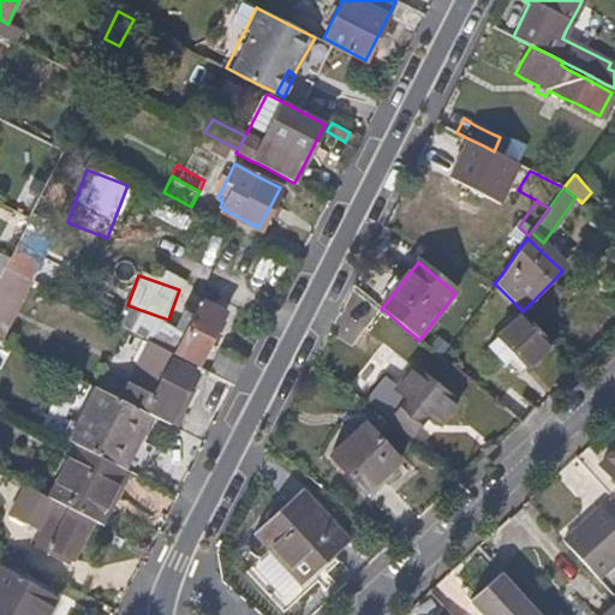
[(209,341),(224,314),(204,304),(195,298),(186,314),(183,314),(175,328),(178,330),(177,334),(169,346),(173,348),(187,357),(199,363),(209,341)]
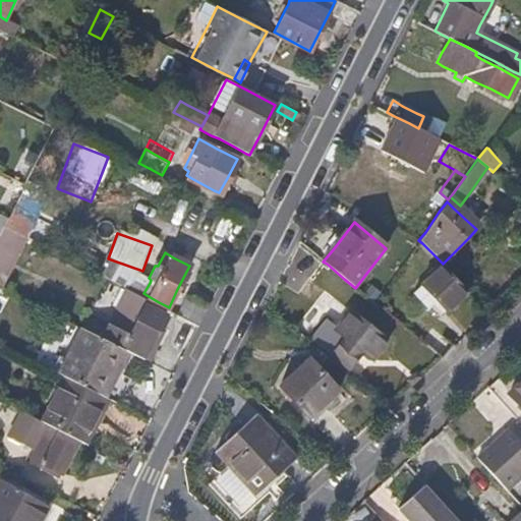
[(466,290),(454,278),(443,265),(443,264),(436,271),(426,279),(422,283),(419,286),(426,292),(435,300),(441,308),(445,311),(450,306),(456,300),(466,290)]
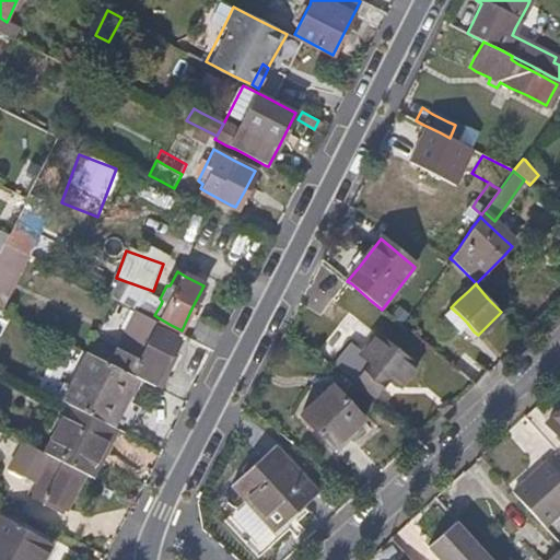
[(144,312),(152,300),(133,289),(127,302),(144,312)]
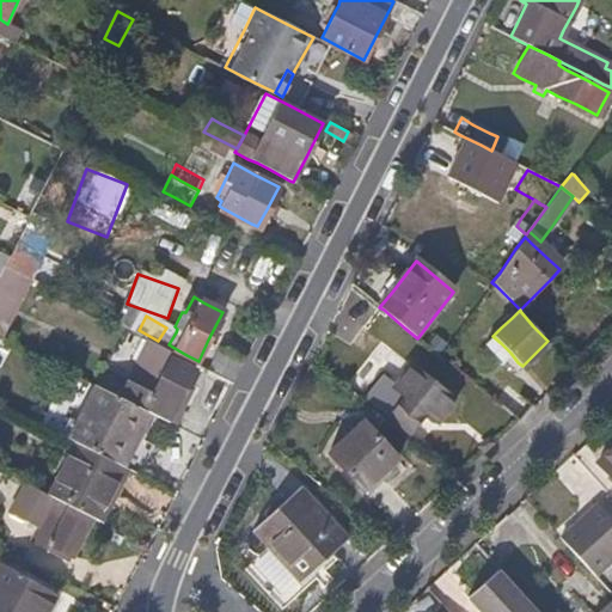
[(169,344),(176,332),(166,328),(158,341),(157,343),(171,350),(172,347),(169,344)]
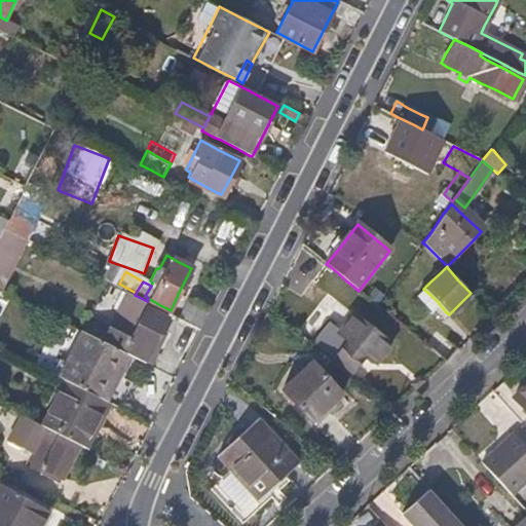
[(164,321),(168,312),(163,309),(148,301),(147,301),(135,295),(129,292),(126,290),(120,302),(112,317),(107,328),(111,330),(116,332),(126,337),(132,340),(149,349),(156,337),(164,321)]
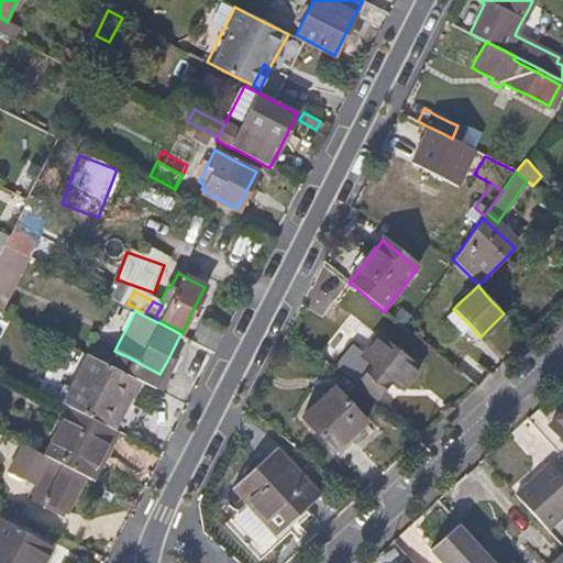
[(422,374),(416,370),(406,362),(392,351),(383,344),(381,342),(375,350),(365,362),(375,368),(363,385),(368,390),(375,396),(382,401),(383,403),(388,396),(397,385),(400,388),(408,394),(414,386),(420,376),(422,374)]
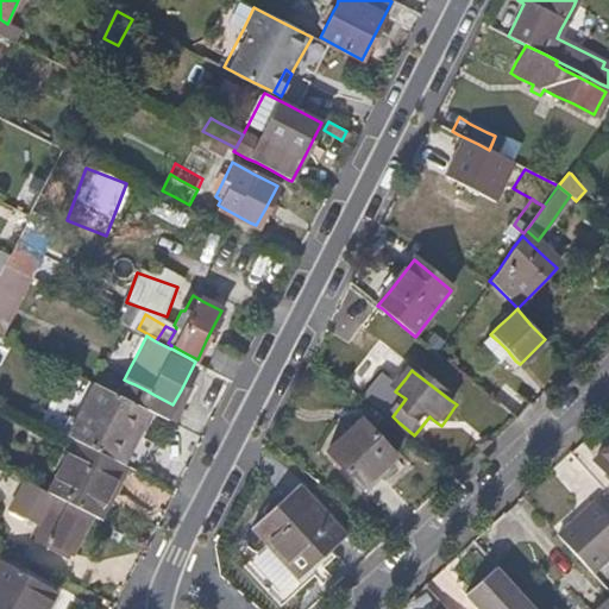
[(138,403),(146,390),(135,384),(129,382),(121,395),(138,403)]
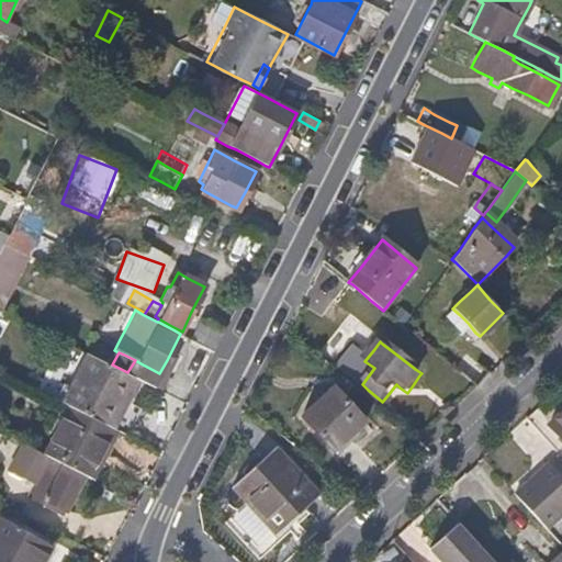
[(485,370),(462,352),(451,367),(475,385),(485,370)]
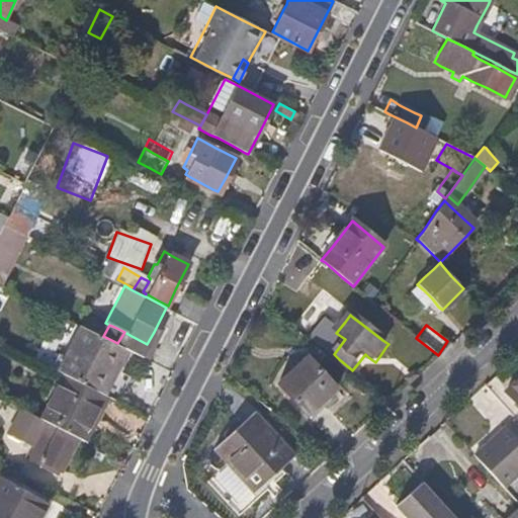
[(120,362),(127,350),(117,345),(92,332),(83,327),(68,355),(59,370),(66,374),(77,380),(103,395),(106,392),(111,381),(120,362)]
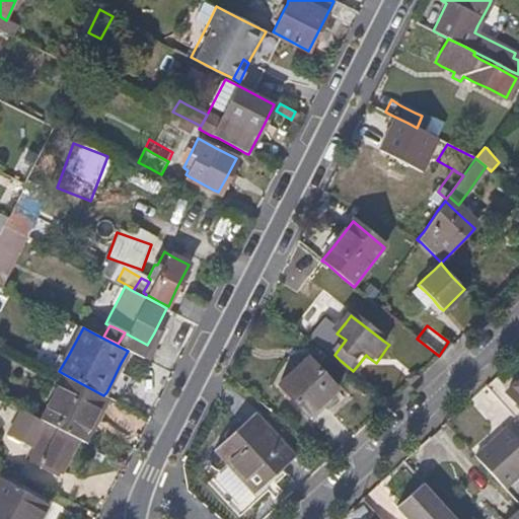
[(147,345),(130,336),(125,332),(118,344),(129,349),(141,356),(147,345)]
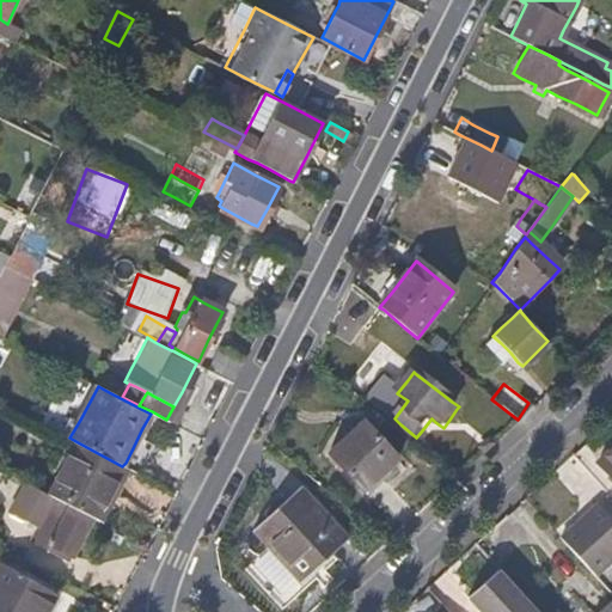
[(395,418),(408,401),(397,393),(384,411),(395,418)]
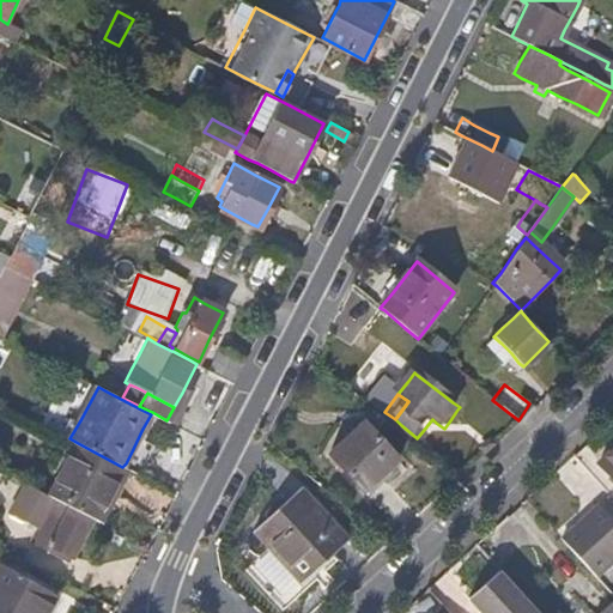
[(395,459),(381,443),(368,428),(363,422),(352,432),(338,444),(328,454),(362,491),(382,472),(395,459)]
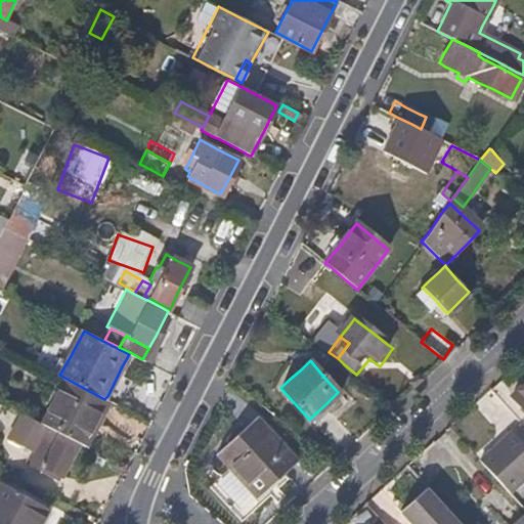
[(92,425),(99,410),(104,399),(78,385),(67,379),(63,386),(51,411),(44,426),(77,443),(86,447),(87,445),(93,434),(96,428),(92,425)]
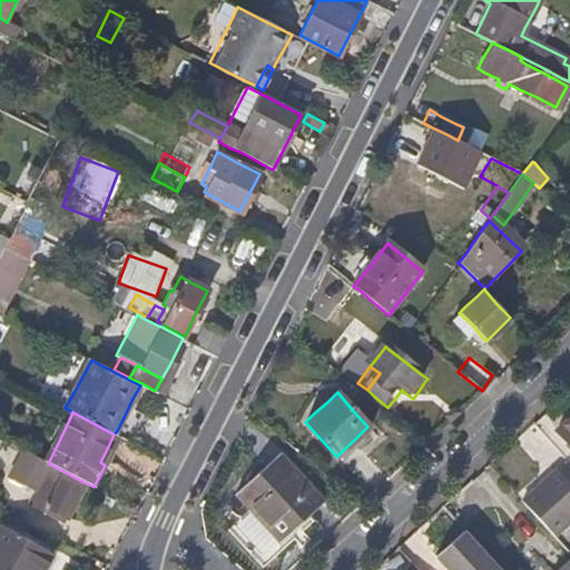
[(569,416),(557,429),(566,439),(569,443),(569,416)]
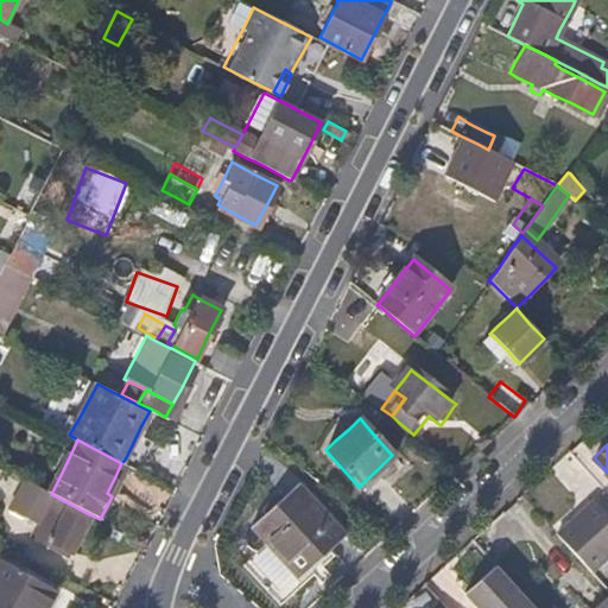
[(121,485),(130,467),(121,463),(115,476),(107,493),(112,496),(114,498),(121,485)]
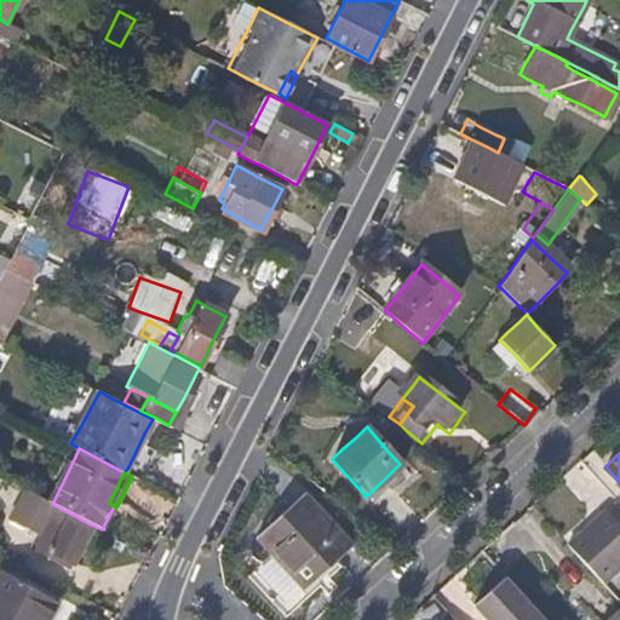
[(337,535),(314,510),(300,495),(281,515),(258,537),(267,546),(287,569),(306,589),(321,574),(342,556),(349,547),(337,535)]
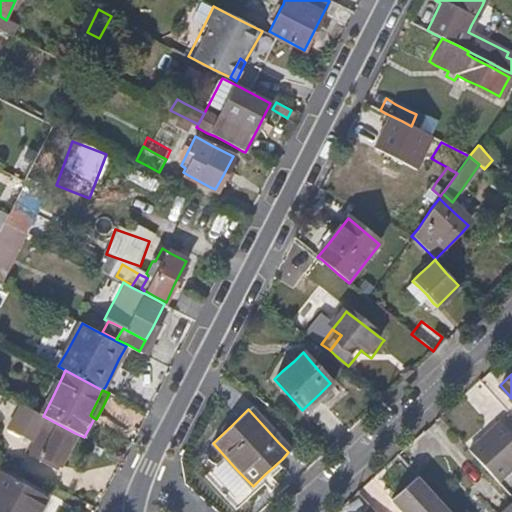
[(67,449),(75,433),(43,416),(37,428),(26,452),(33,456),(57,468),(67,449)]
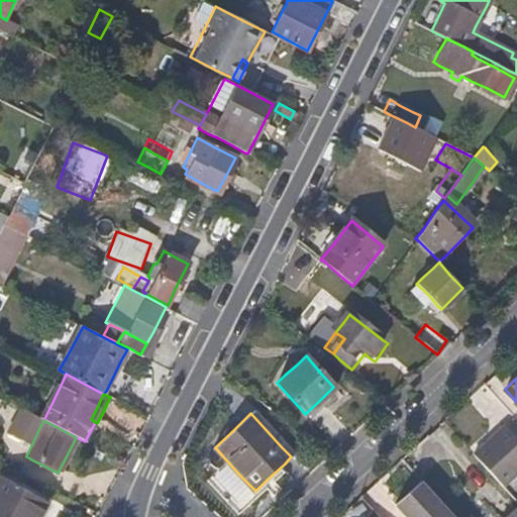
[(516,470),(516,438),(504,424),(473,453),(476,457),(501,485),(516,470)]
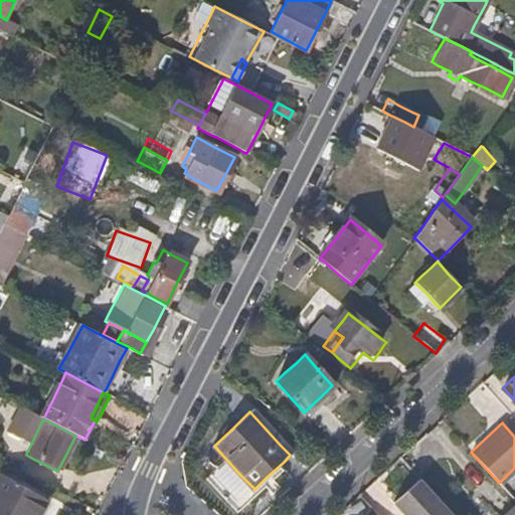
[(38,514),(46,501),(36,495),(16,483),(1,475),(0,477),(0,514),(38,514)]
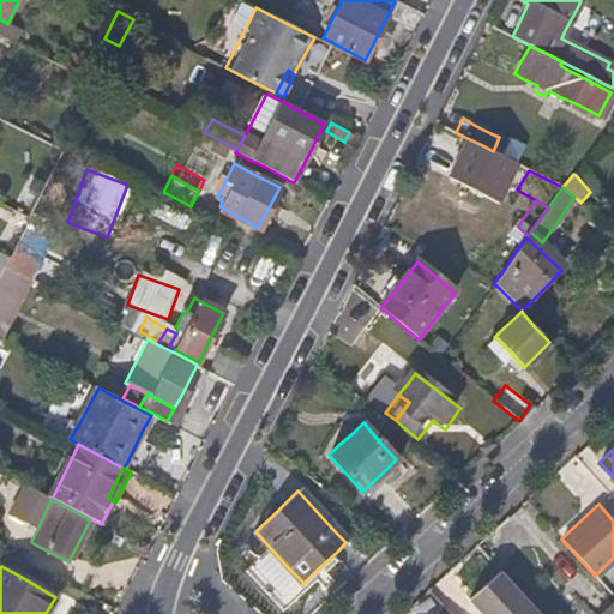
[(535,613),(498,573),(471,600),(485,613),(535,613)]
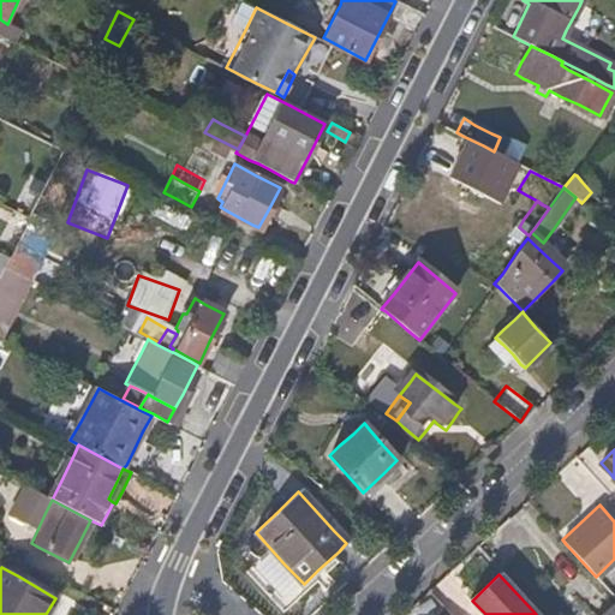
[(614,614),(614,597),(595,614),(614,614)]
